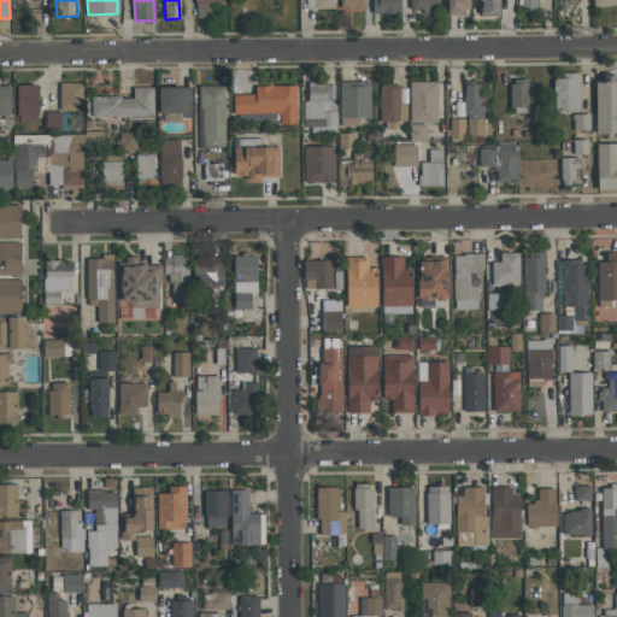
[(281,15),(281,0),(256,0),(257,16),(281,15)]
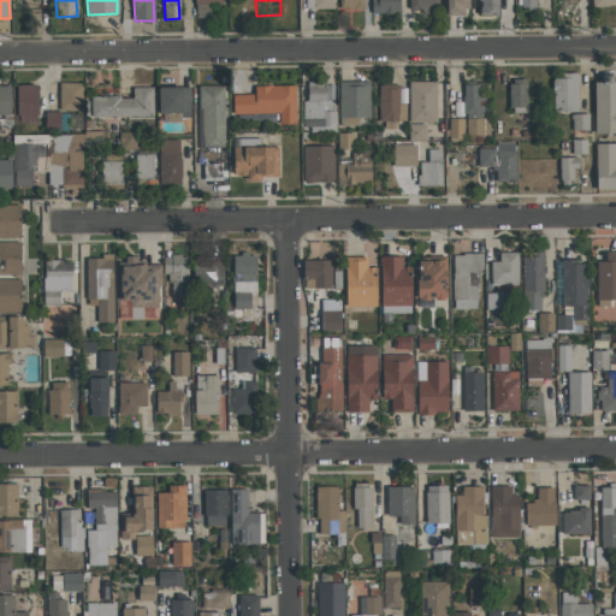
[(362,0),(338,0),(339,11),(363,10),(362,0)]
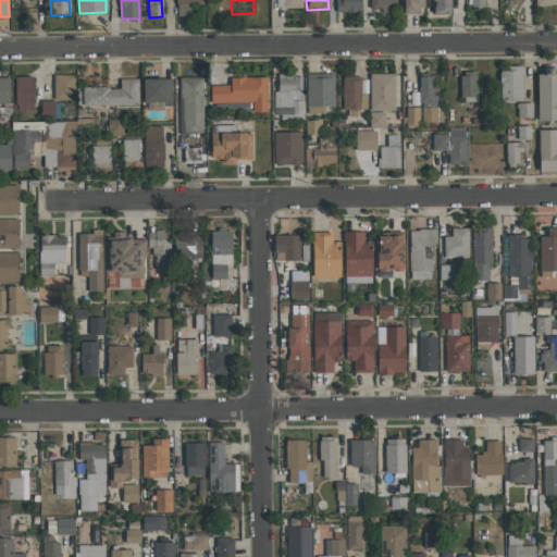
[(335,0),(336,14),(361,13),(360,0),(335,0)]
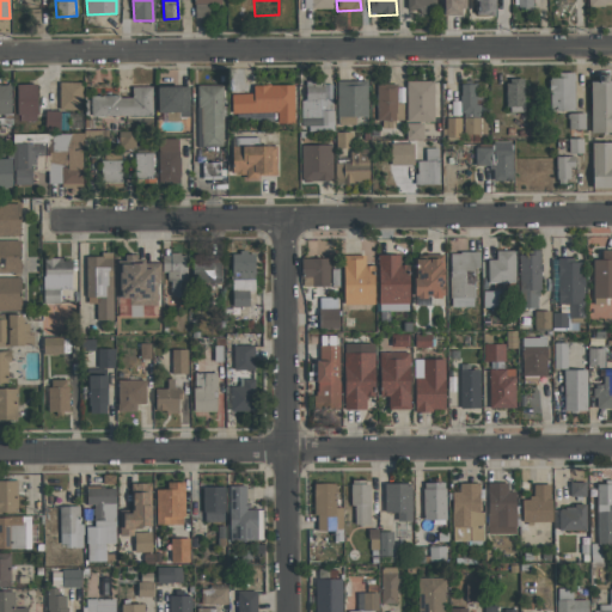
[(435,0),(407,0),(407,11),(435,10),(435,0)]
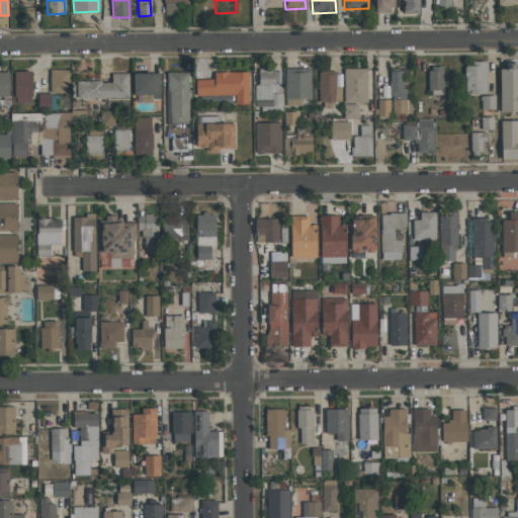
[(393,0),(374,0),(375,13),(394,13),(393,0)]
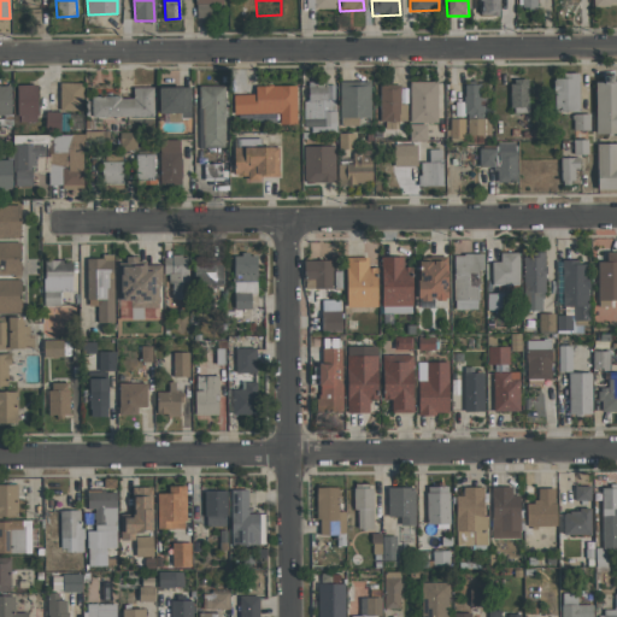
[(499,15),(498,0),(479,0),(480,16),(499,15)]
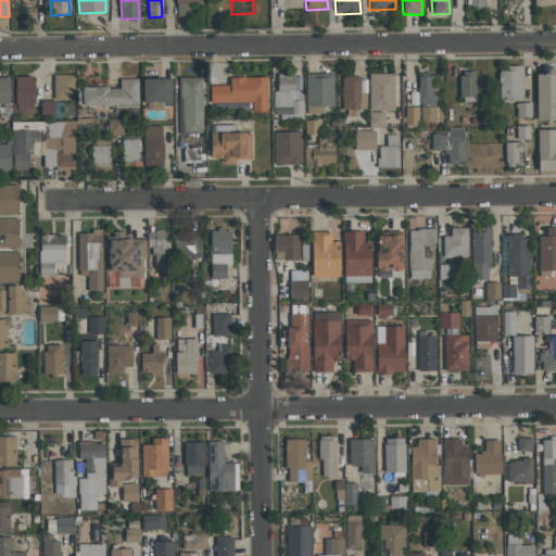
[(521,101),(521,65),(507,66),(507,72),(498,72),(498,101),(521,101)]
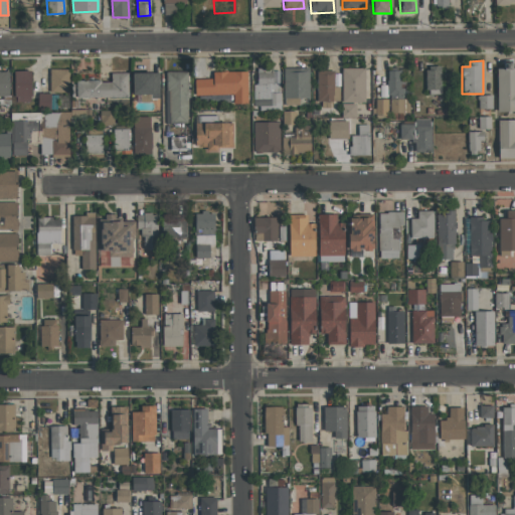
[(496,68),(497,112),(514,111),(514,64),(503,65),(503,68),(496,68)]
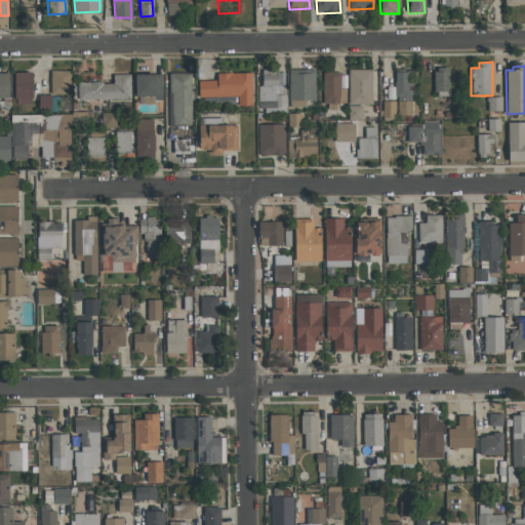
[(449,68),(434,68),(434,96),(449,96),(449,68)]
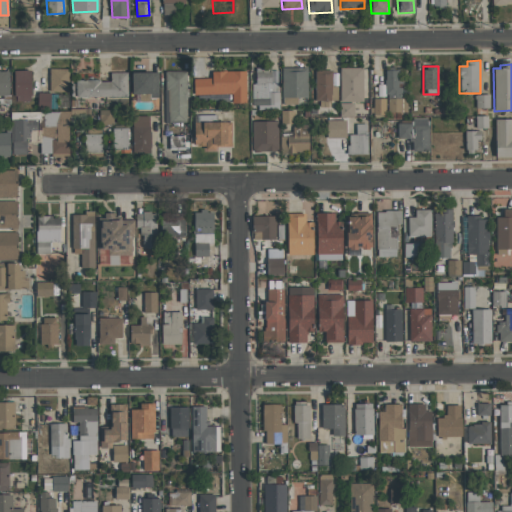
[(307,98),(307,67),(282,67),(281,104),(298,105),(298,98),(307,98)]
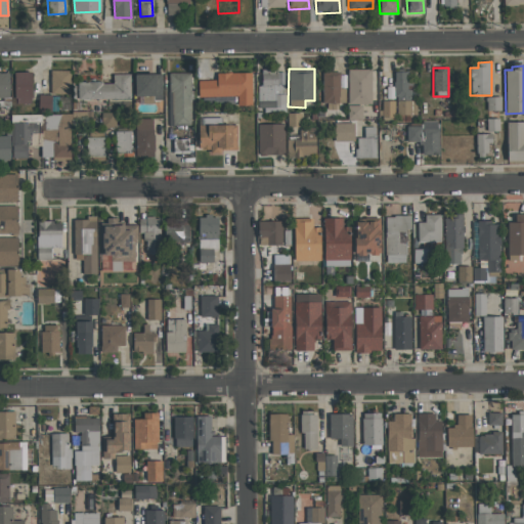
[(50,94),(70,94),(70,71),(51,70),(50,94)]
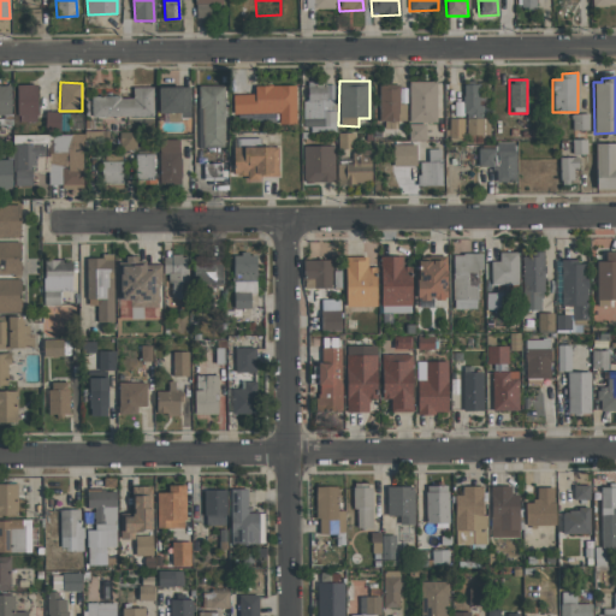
[(303,128),(335,126),(333,82),(307,83),(307,100),(302,100),(303,128)]
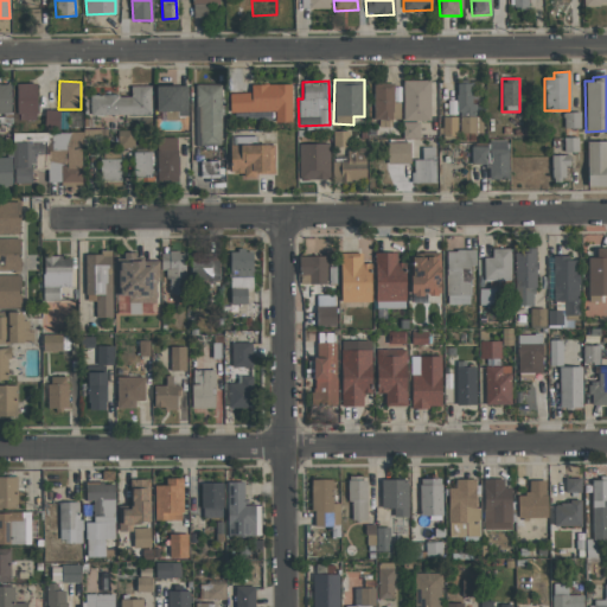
[(402,121),(429,121),(429,81),(402,81),(402,121)]
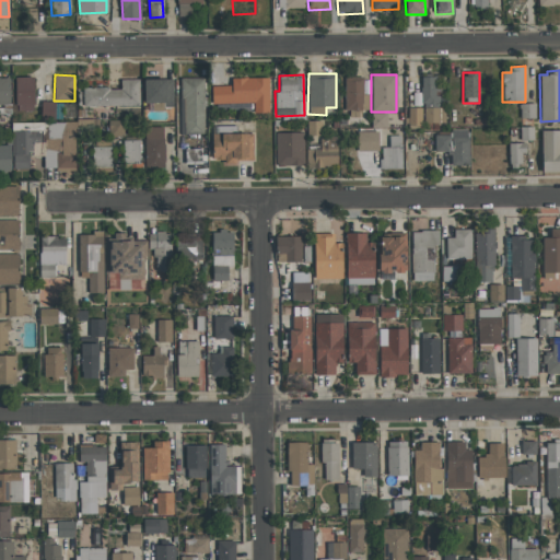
[(15,78),(16,112),(35,111),(34,77),(15,78)]
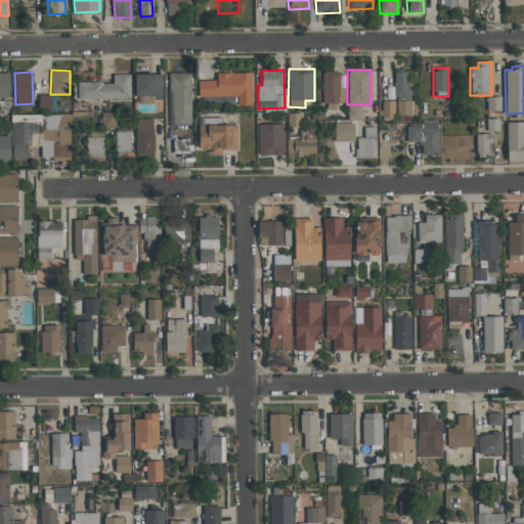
[(322,72),(321,103),(332,103),(344,103),(344,88),(340,88),(340,73),(322,72)]
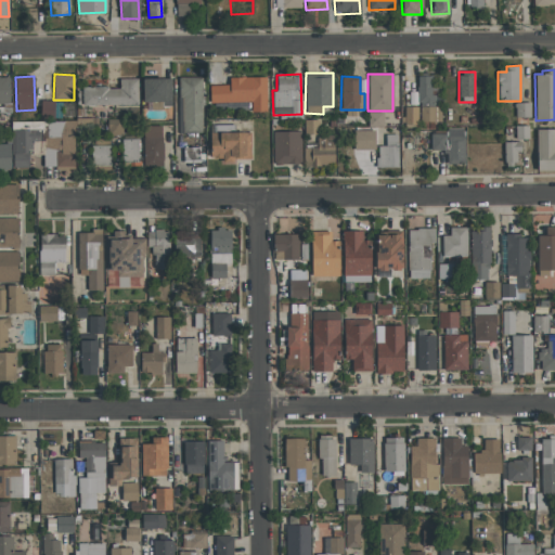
[(431,76),(418,76),(417,105),(435,106),(436,95),(431,94),(431,76)]
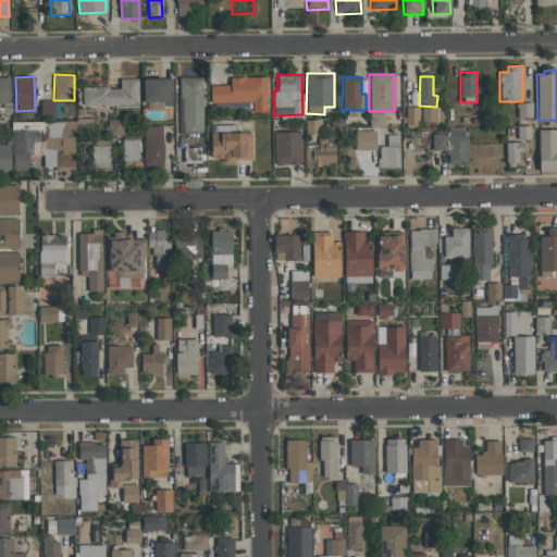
[(10,77),(0,77),(0,103),(10,104),(10,77)]
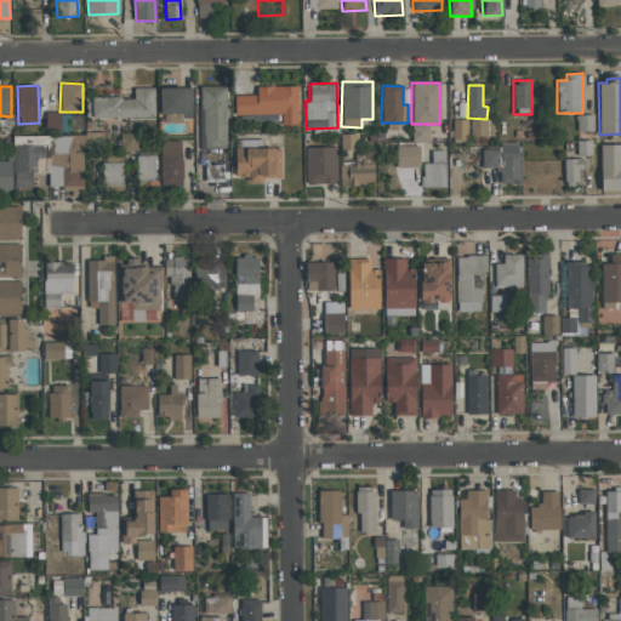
[(227,86),(203,86),(201,148),(226,149),(227,86)]
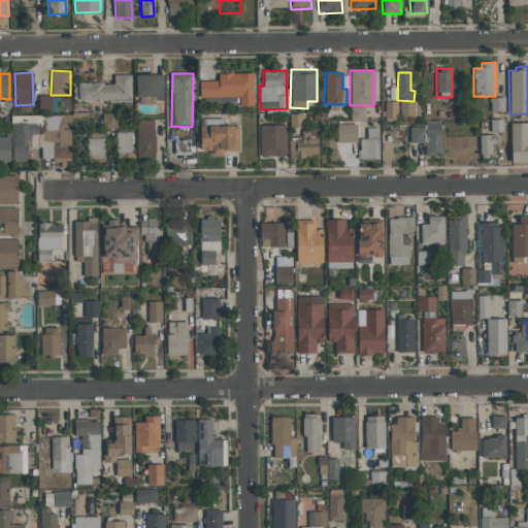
[(254,105),(253,73),(218,73),(219,80),(199,81),(199,102),(237,101),(237,105),(254,105)]
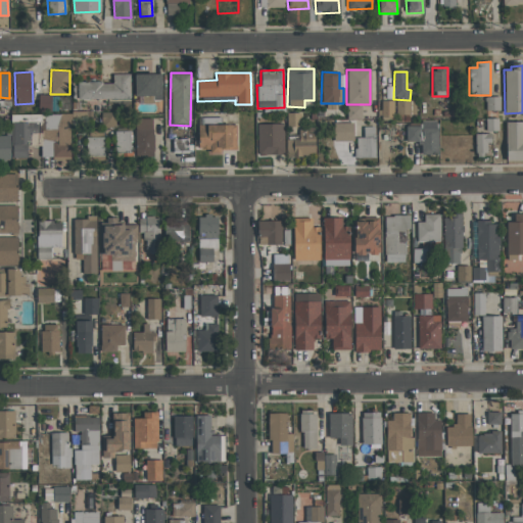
[(130,99),(130,74),(112,74),(112,82),(78,83),(78,100),(130,99)]
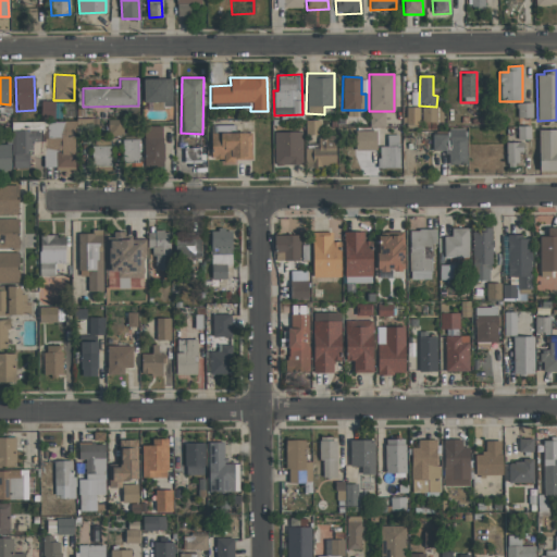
[(143,78),(144,102),(163,102),(163,107),(172,107),(172,78),(143,78)]
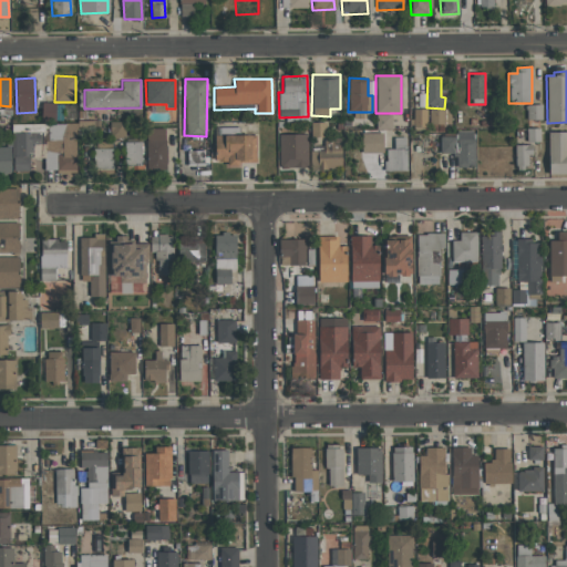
[(41,121),(54,121),(55,103),(42,103),(41,121)]
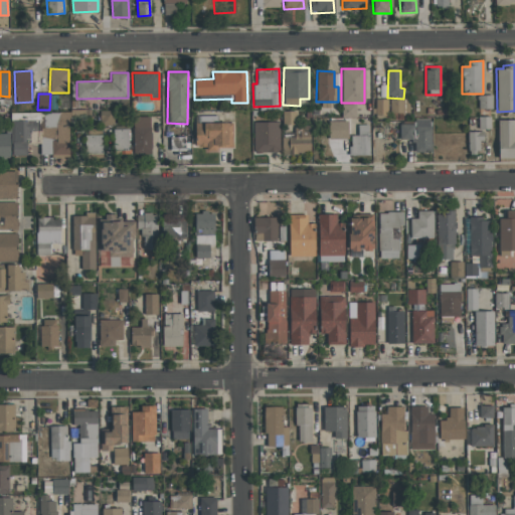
[(386,116),(386,100),(375,99),(375,115),(386,116)]
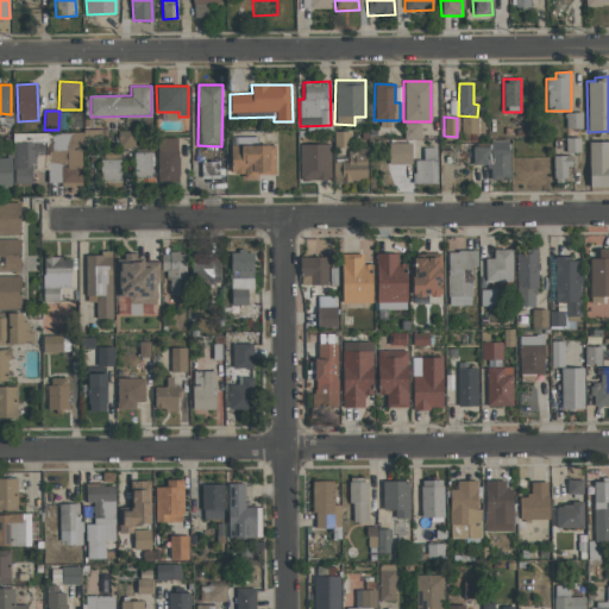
[(460,133),(484,133),(484,118),(462,117),(460,133)]
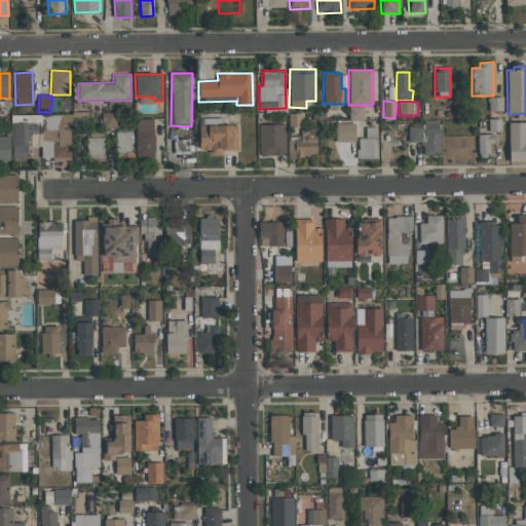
[(349,120),(364,120),(363,106),(348,106),(349,120)]
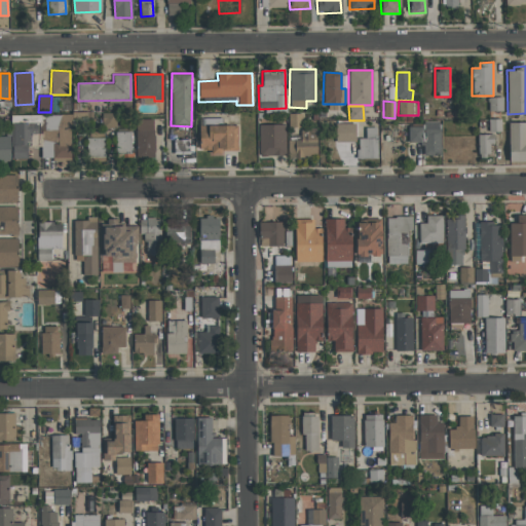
[(102,128),(116,128),(116,113),(102,113),(102,128)]
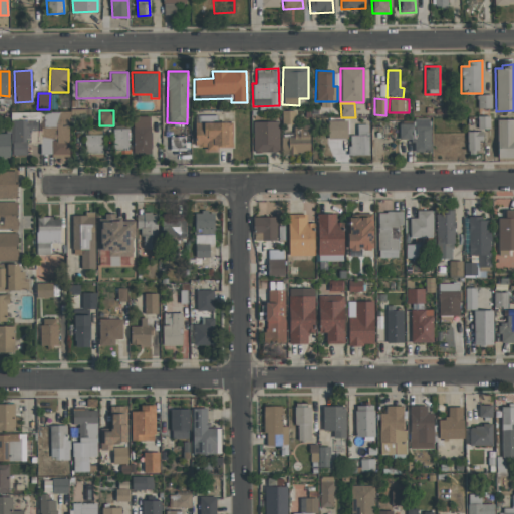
[(40,156),(69,156),(69,112),(43,112),(43,126),(40,126),(40,156)]
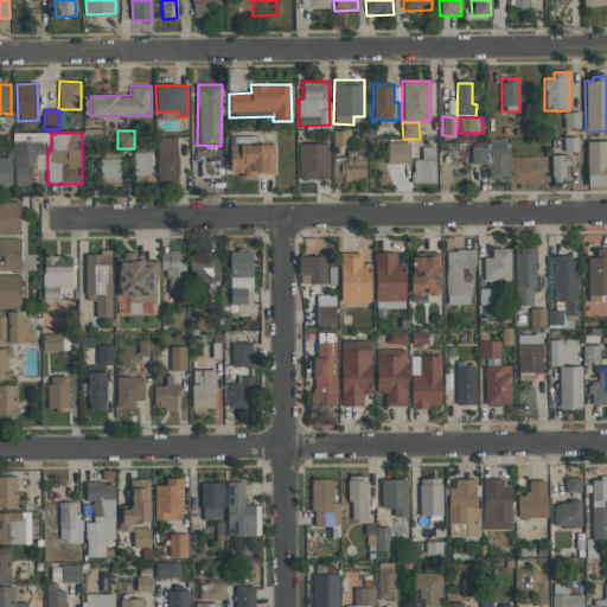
[(178,181),(177,138),(155,138),(157,183),(178,181)]
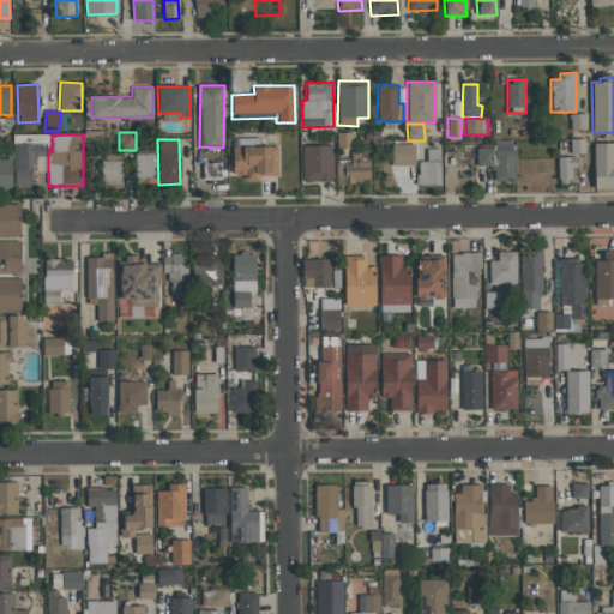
[(476,167),(494,167),(494,181),(515,182),(515,142),(494,142),(494,149),(476,149),(476,167)]
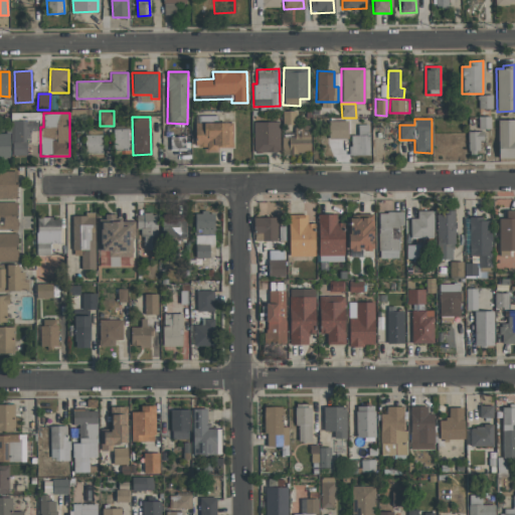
[(27,155),(26,129),(34,128),(34,120),(10,121),(12,156),(27,155)]
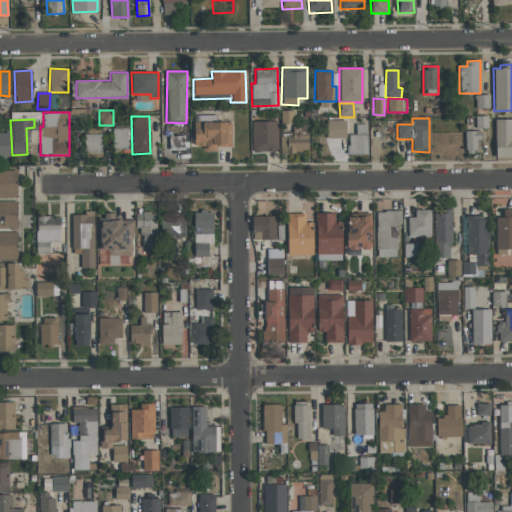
[(495,157),(511,157),(511,119),(494,120),(495,157)]
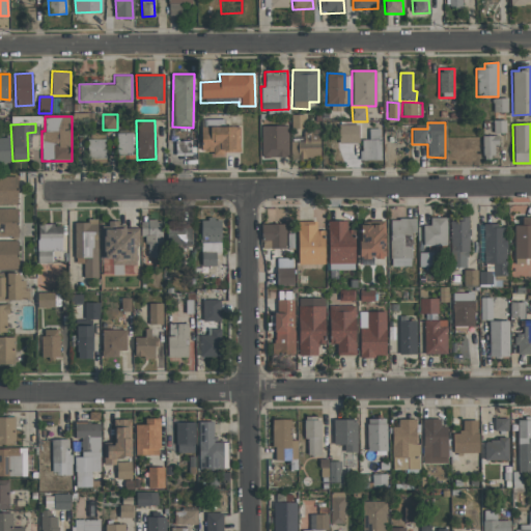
[(338,126),(338,144),(359,144),(358,124),(338,126)]
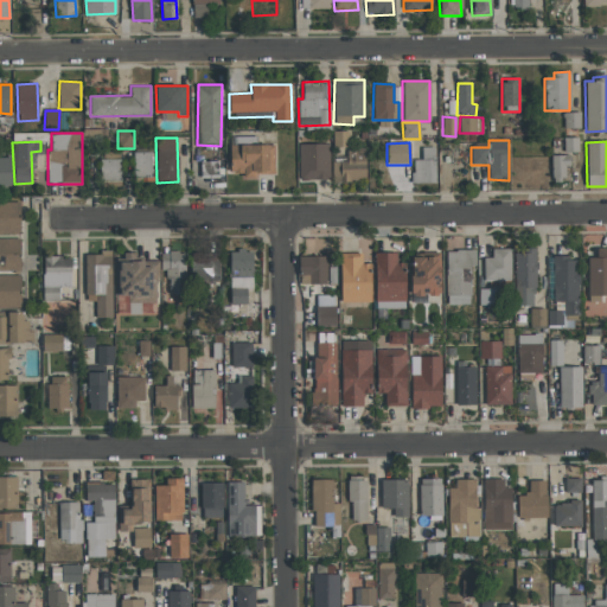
[(298,144),(299,180),(330,179),(328,144),(298,144)]
